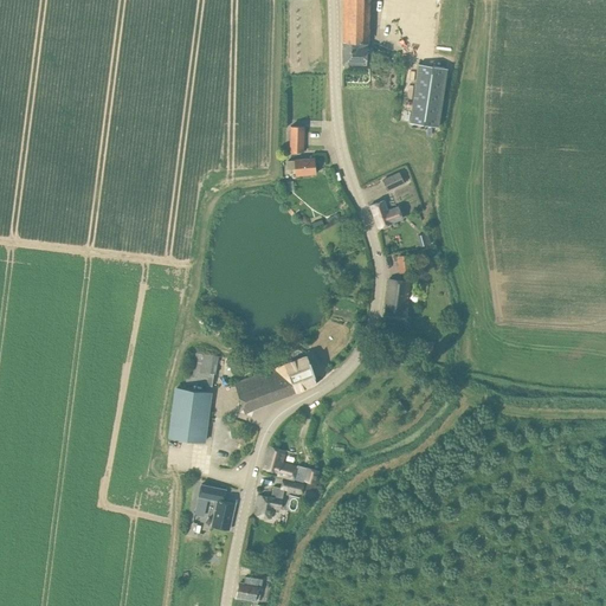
[(369,0),(342,0),(342,64),(366,64),(369,0)]
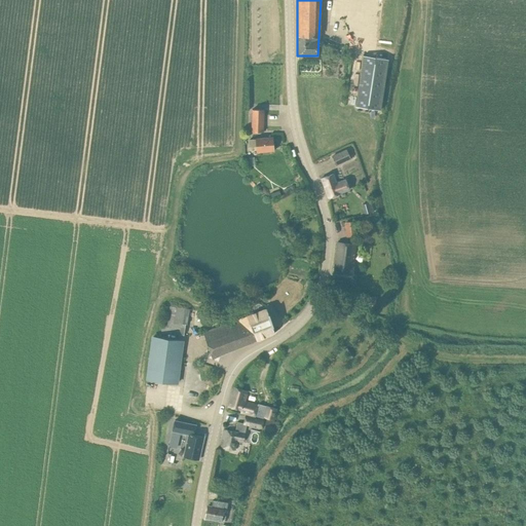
[(381,110),(388,61),(364,57),(355,107),(381,110)]
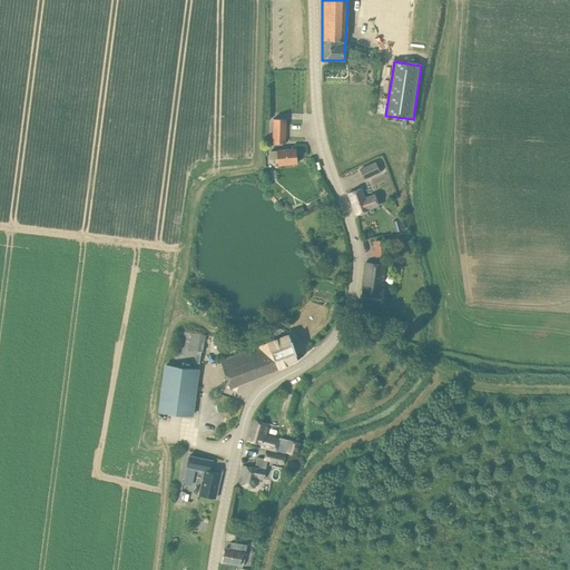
[(273,144),(274,144),(285,144),(286,119),(274,119),(273,144)]
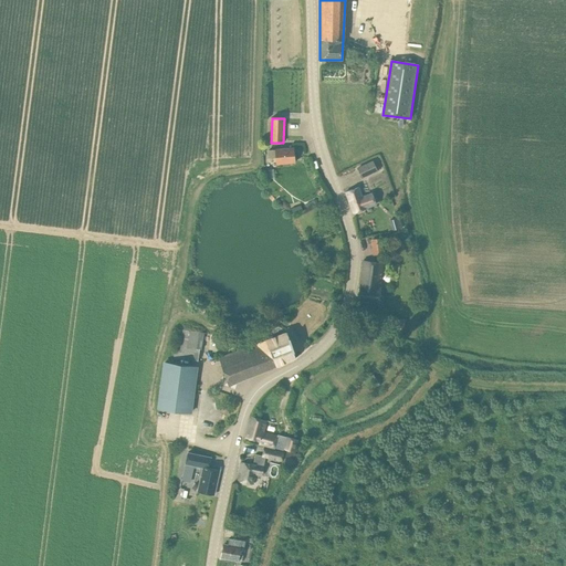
[(294,148),(283,149),(269,150),(270,159),(280,158),(281,164),(295,163),(294,148)]
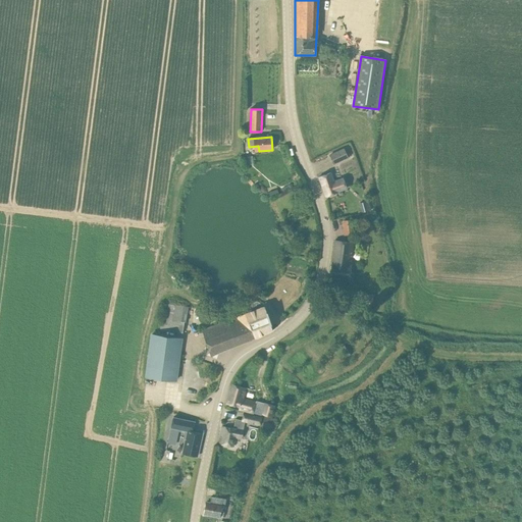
[(348,159),(345,150),(331,155),(334,164),(348,159)]
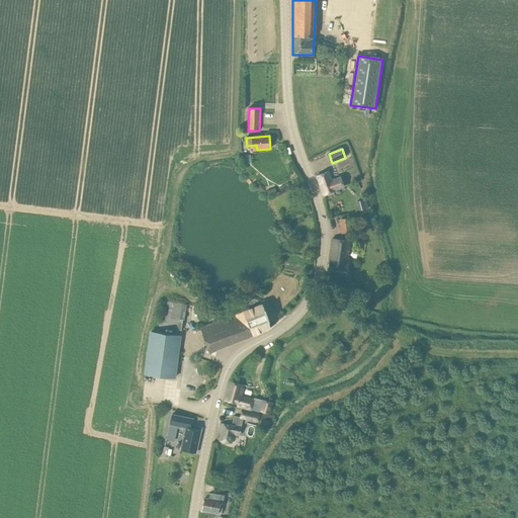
[(316,176),(323,195),(335,191),(334,189),(343,186),(340,178),(332,181),(328,172),(316,176)]
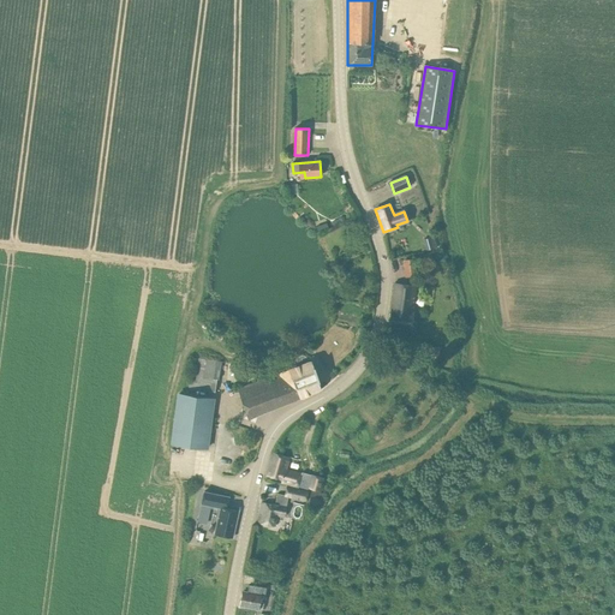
[(324,222),(328,230),(341,224),(338,219),(332,221),(330,220),(324,222)]
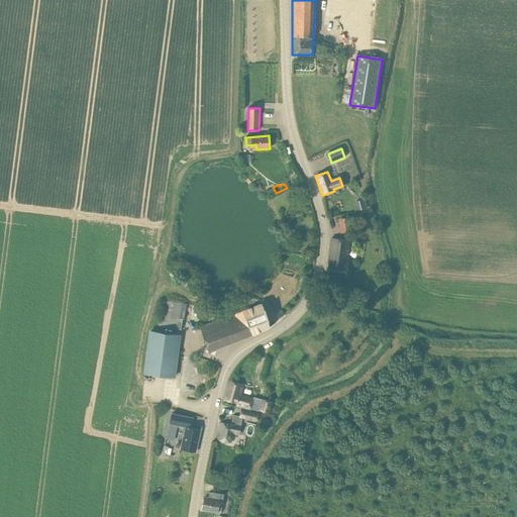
[(365,199),(354,201),(356,211),(367,209),(365,199)]
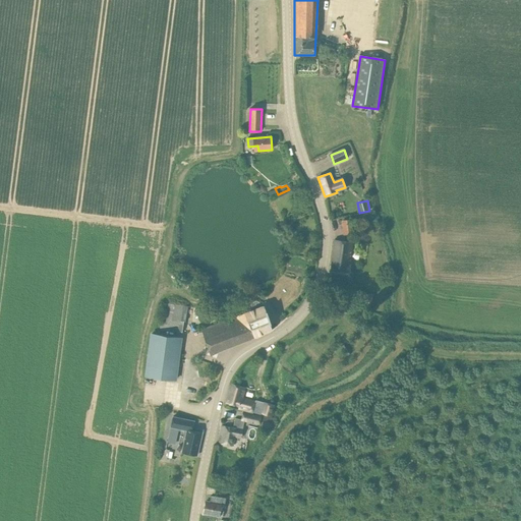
[(341,220),(342,234),(354,233),(352,219),(341,220)]
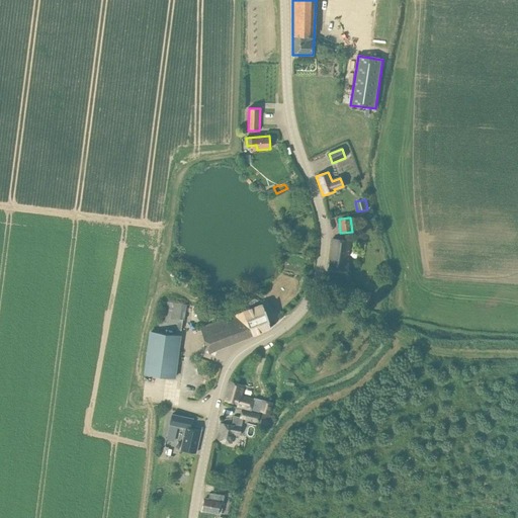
[(332,239),(328,275),(344,277),(349,241),(332,239)]
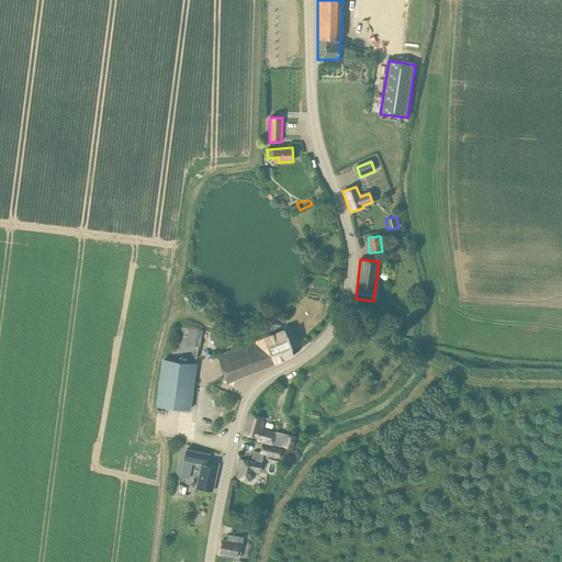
[(389,314),(385,328),(398,330),(402,317),(389,314)]
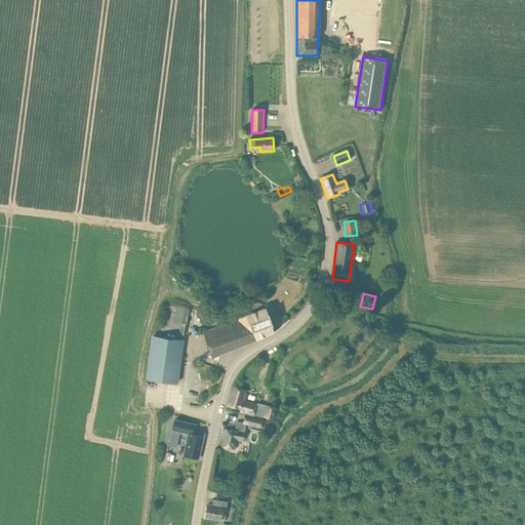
[(163,321),(161,332),(184,335),(185,323),(187,323),(189,308),(166,304),(163,321)]
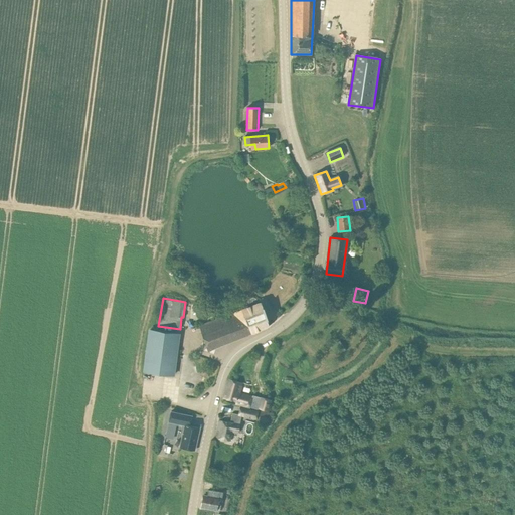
[(210,350),(269,326),(261,302),(199,326),(207,350),(210,350)]
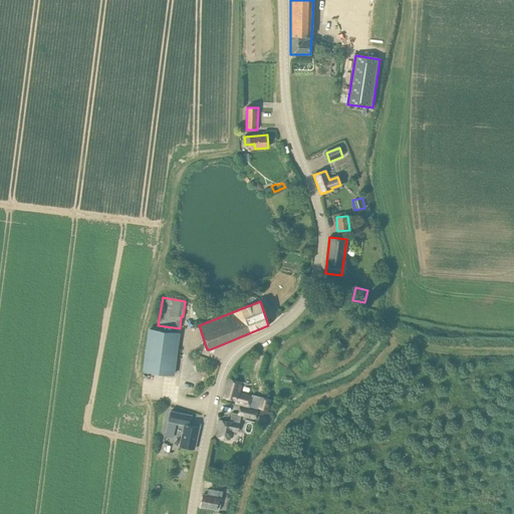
[(149,330),(144,370),(174,374),(179,333),(149,330)]
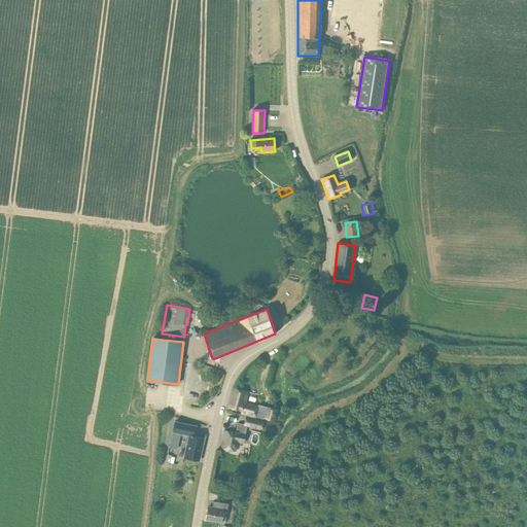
[(351,346),(344,350),(350,360),(356,356),(351,346)]
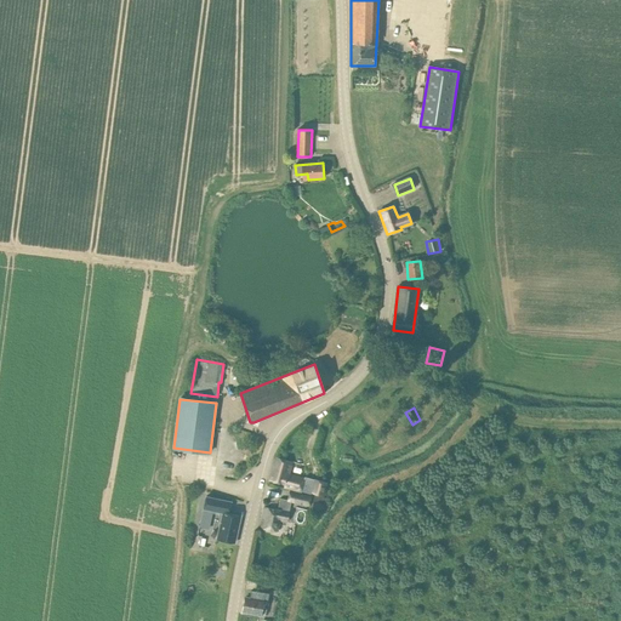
[(291,462),(288,461),(275,457),(269,480),(285,484),(284,488),(300,491),(303,480),(288,476),(291,462)]
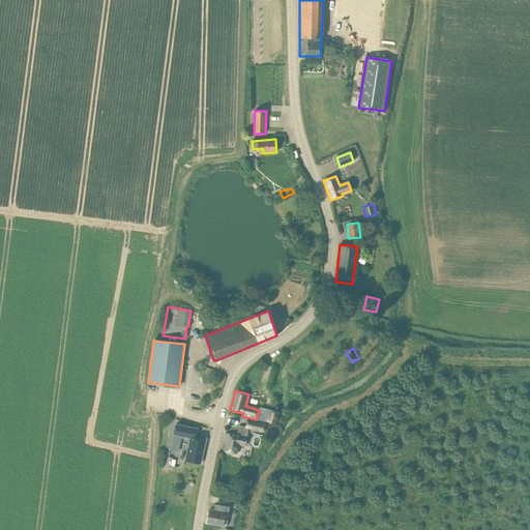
[(280,412),(270,409),(267,421),(276,424),(280,412)]
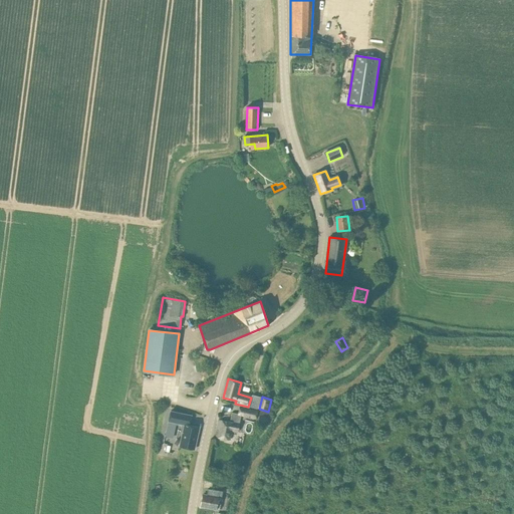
[(239,416),(257,419),(258,411),(241,408),(239,416)]
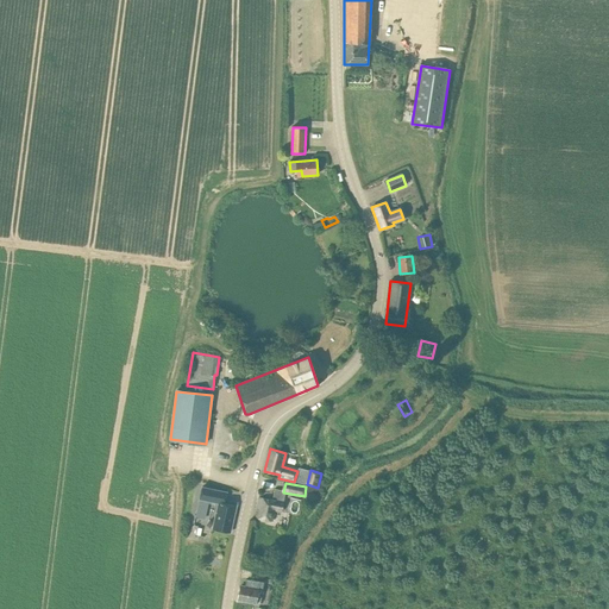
[(199,500),(195,518),(205,520),(209,502),(218,504),(213,528),(230,532),(231,532),(237,507),(225,503),(227,493),(202,487),(199,500)]
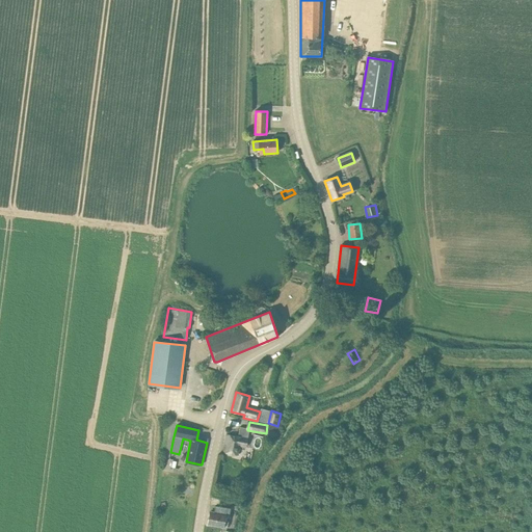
[(227,435),(223,452),(239,455),(240,446),(247,448),(248,440),(227,435)]
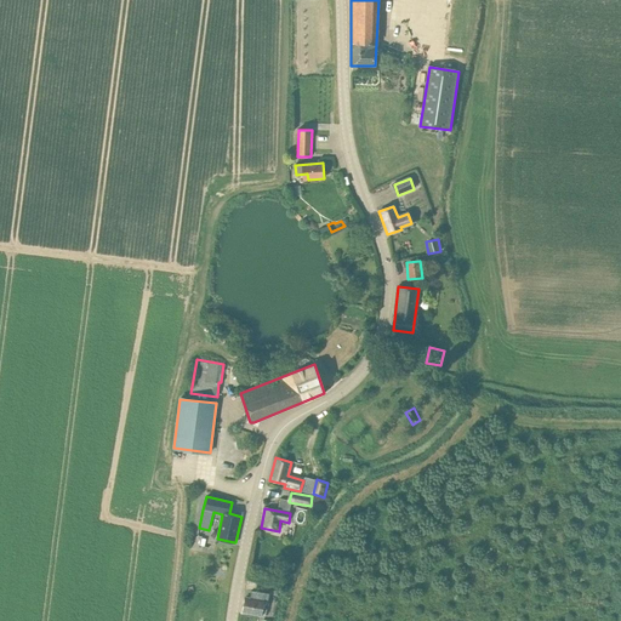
[(269,593),(263,593),(251,591),(250,599),(244,598),(243,611),(266,616),(269,593)]
